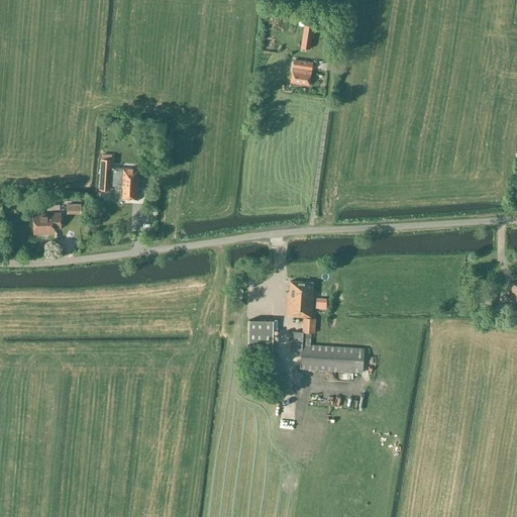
[(313,27),(305,25),(301,47),(310,48),(313,27)]
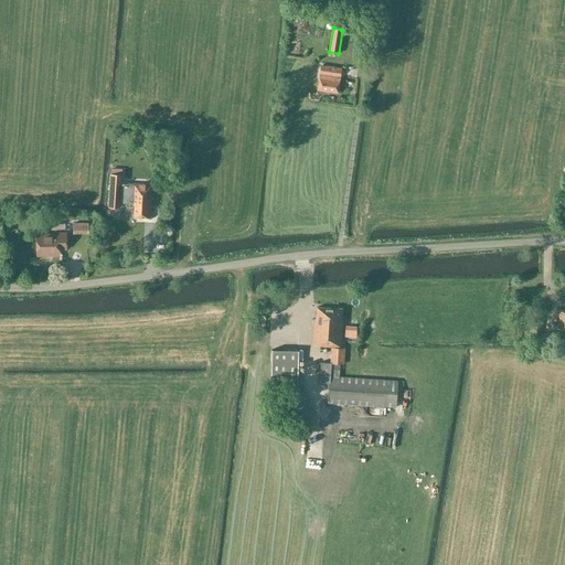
[(341,68),(321,65),(320,74),(319,76),(317,89),(338,93),(340,80),(340,76),(341,68)]
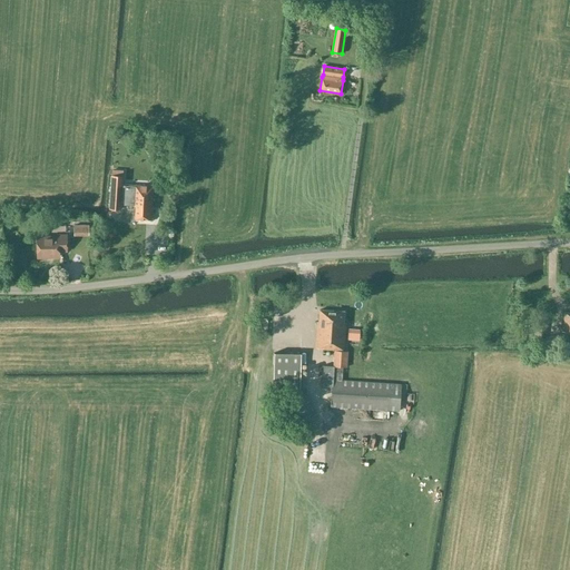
[(123,186),(123,175),(111,174),(109,209),(120,210),(120,205),(136,206),(135,219),(153,220),(153,187),(136,186),(136,187),(123,186)]
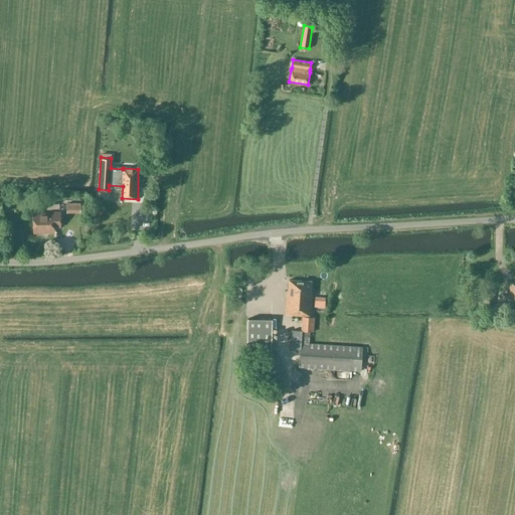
[(80,203),(67,203),(66,213),(80,213),(80,203)]
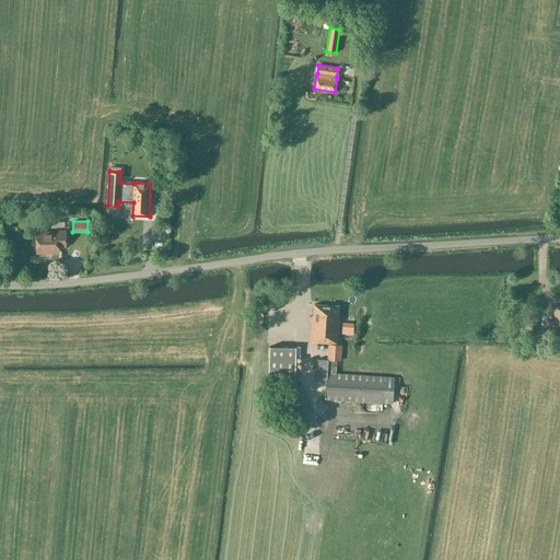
[(66,246),(66,231),(57,232),(57,233),(36,234),(37,254),(47,254),(47,252),(58,251),(58,247),(66,246)]
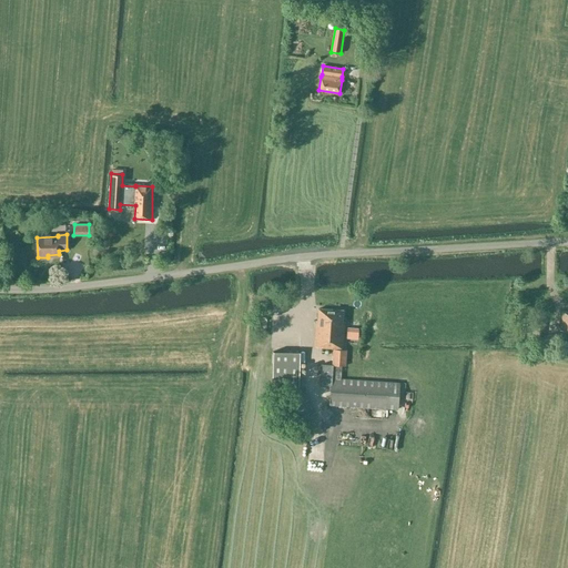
[(143,266),(146,277),(160,274),(156,263),(143,266)]
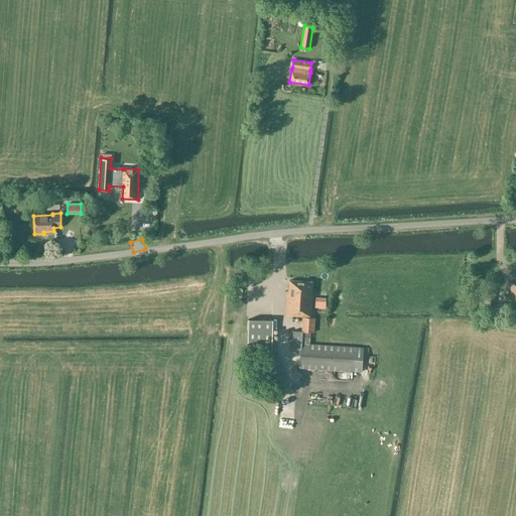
[(311,292),(312,282),(289,280),(288,290),(286,290),(285,314),(293,314),(293,315),(293,321),(302,323),(301,332),(293,331),(292,351),(300,351),(299,368),(362,372),(363,348),(309,344),(310,332),(313,333),(314,317),(311,317),(312,292),(311,292)]
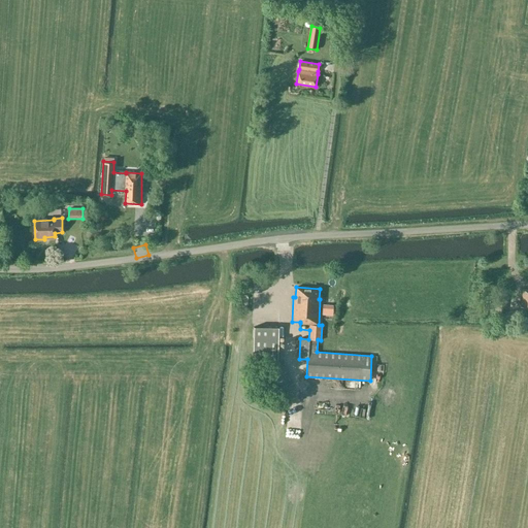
[(504,299),(491,298),(490,314),(502,315),(504,299)]
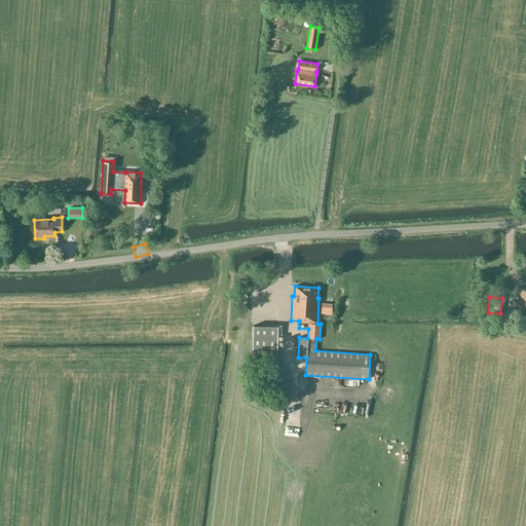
[(282,302),(269,302),(268,314),(279,315),(279,313),(280,313),(282,302)]
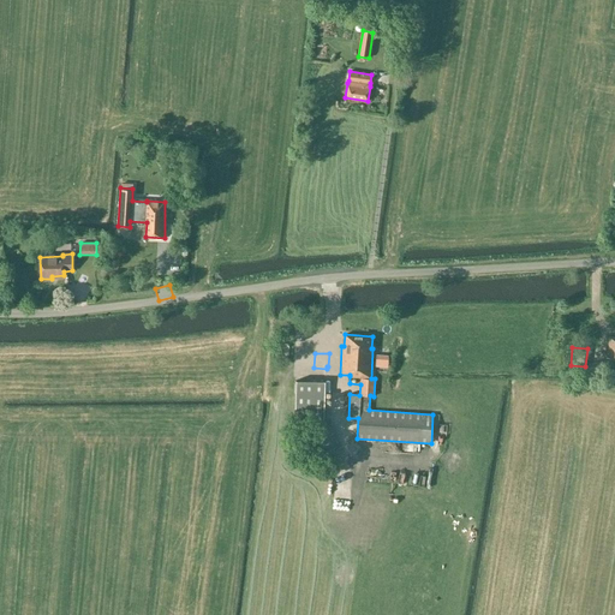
[(324,407),(324,382),(296,381),(294,407),(324,407)]
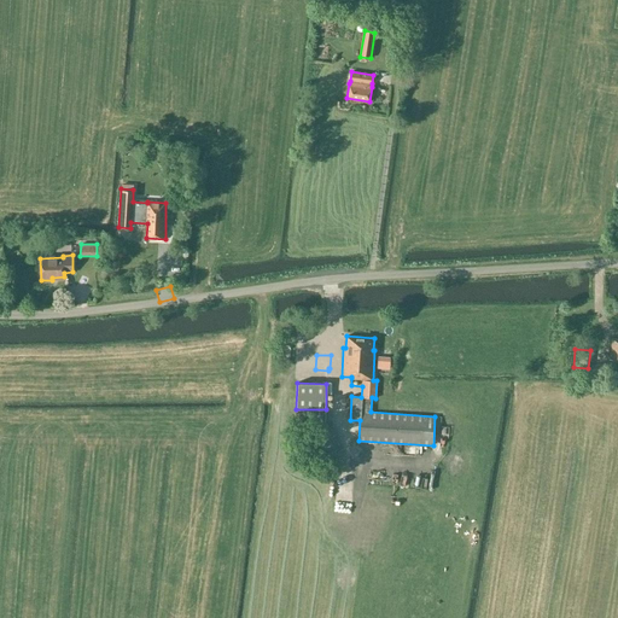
[(318,427),(315,427),(314,429),(313,430),(310,432),(310,433),(309,433),(309,435),(308,437),(308,438),(307,441),(307,442),(307,443),(307,444),(308,447),(308,448),(308,449),(309,450),(310,452),(312,453),(313,454),(314,455),(315,456),(318,456),(319,458),(321,458),(324,458),(326,458),(327,458),(330,456),(331,456),(332,455),(334,454),(334,453),(336,450),(337,450),(337,449),(338,447),(338,445),(338,444),(339,443),(338,441),(338,438),(338,437),(337,436),(337,435),(336,433),(334,431),(333,430),(331,429),(330,427),(327,426),(325,426),(322,426),(321,426),(320,426),(318,427)]
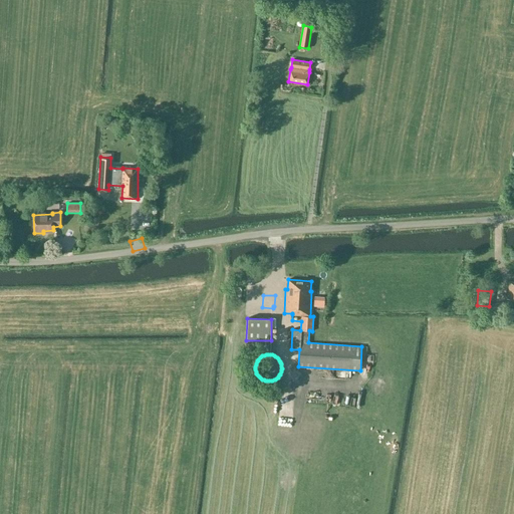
[(290,424),(292,379),(281,379),(279,423),(290,424)]
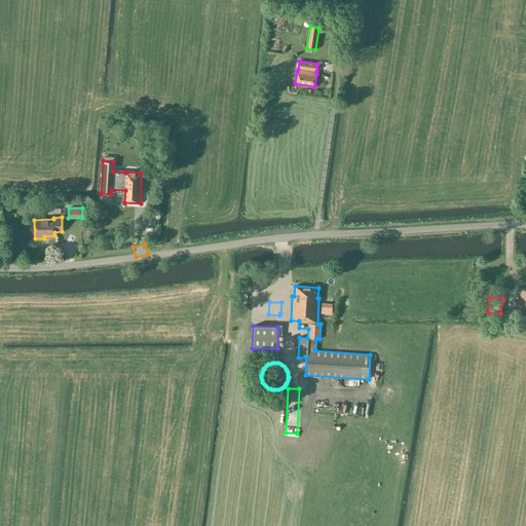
All buildings are outlined.
